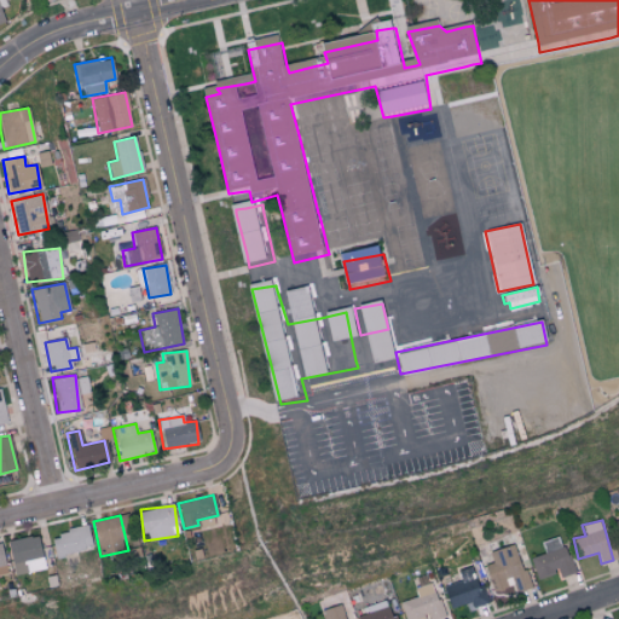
[(53,555),(92,550),(90,528),(51,533),(53,555)]
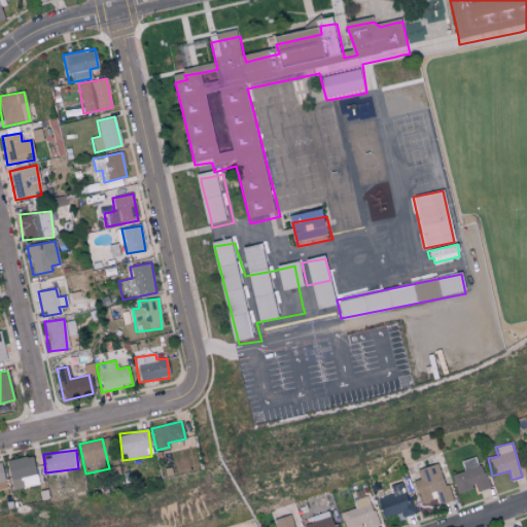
[(7,460),(11,489),(37,486),(33,456),(7,460)]
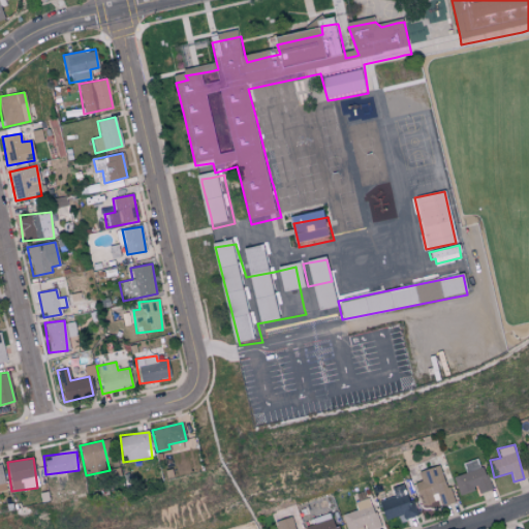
[(462,463),(465,473),(454,477),(459,495),(476,490),(477,494),(490,491),(479,458),(462,463)]
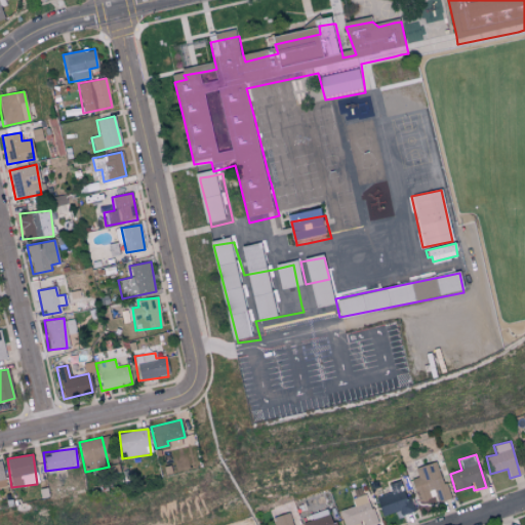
[(448,499),(437,461),(414,469),(417,478),(410,480),(417,502),(433,497),(435,503),(448,499)]
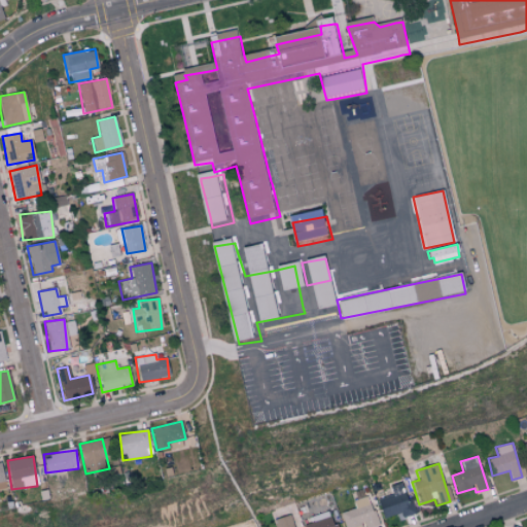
[(377,499),(382,519),(400,513),(401,518),(411,515),(400,483),(389,486),(392,495),(377,499)]
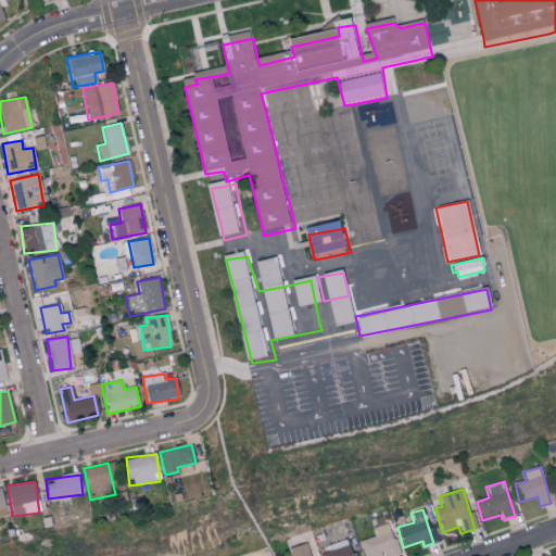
[(374,536),(358,542),(364,555),(395,555),(399,555),(388,523),(371,529),(374,536)]
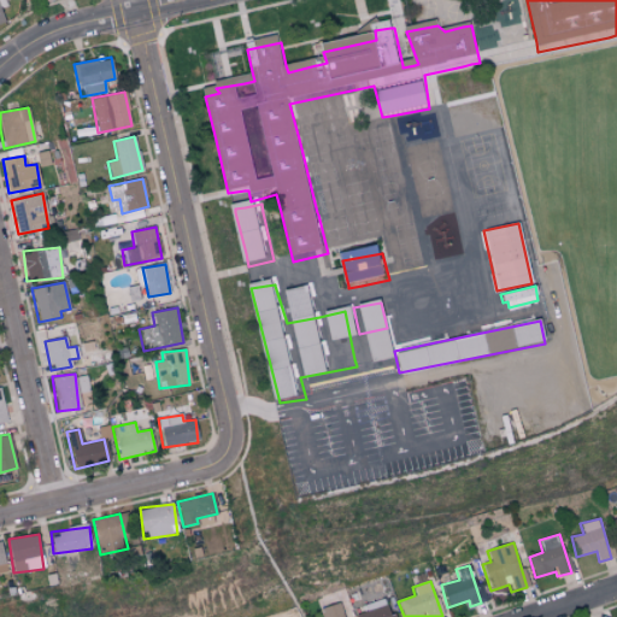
[(395,616),(394,612),(388,615),(383,599),(363,606),(365,612),(354,616),(395,616)]
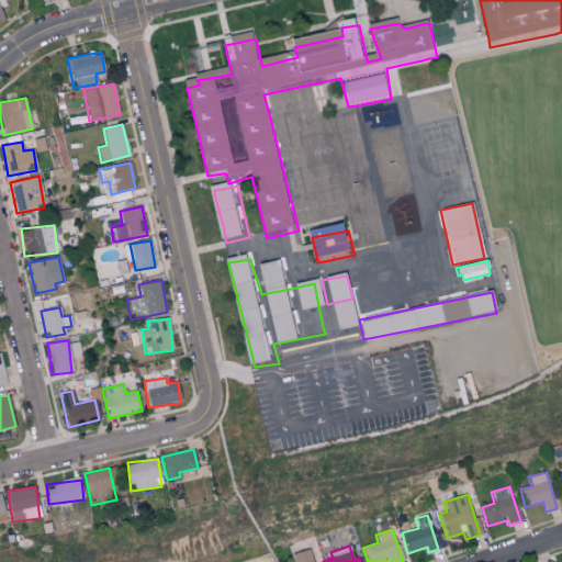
[(292,554),(293,561),(314,561),(311,549),(292,554)]
